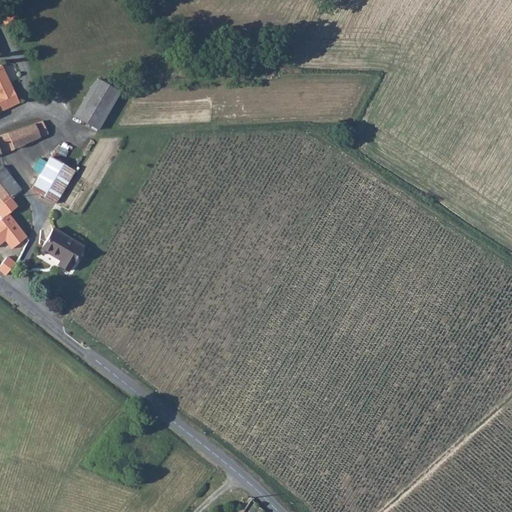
[(12,6),(0,12),(0,17),(4,25),(18,18),(12,6)]
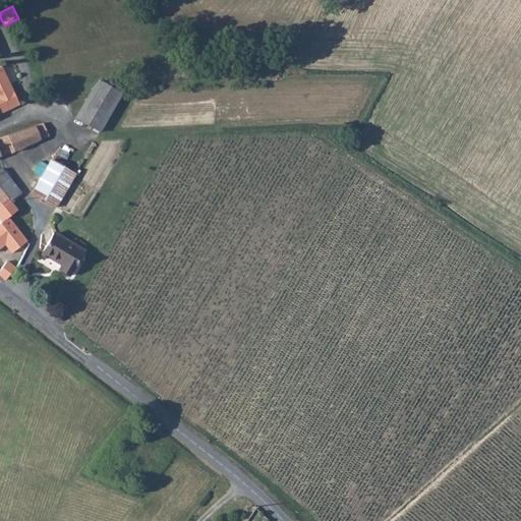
[(0,113),(27,100),(8,61),(0,65),(0,82),(1,85),(0,85),(0,113)]
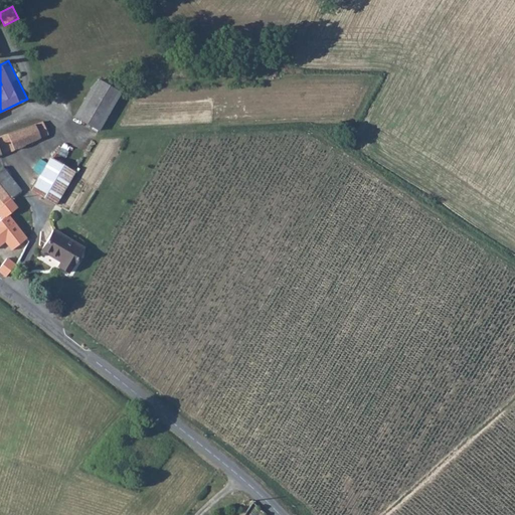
[(121,92),(94,76),(71,116),(98,131),(121,92)]
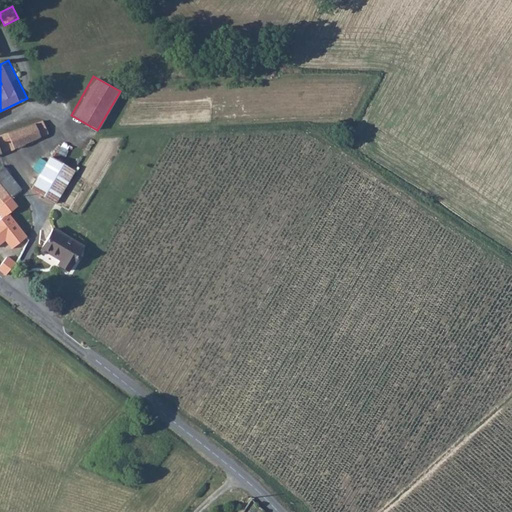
[(0,148),(15,142),(16,144),(50,128),(42,110),(0,129),(0,148)]
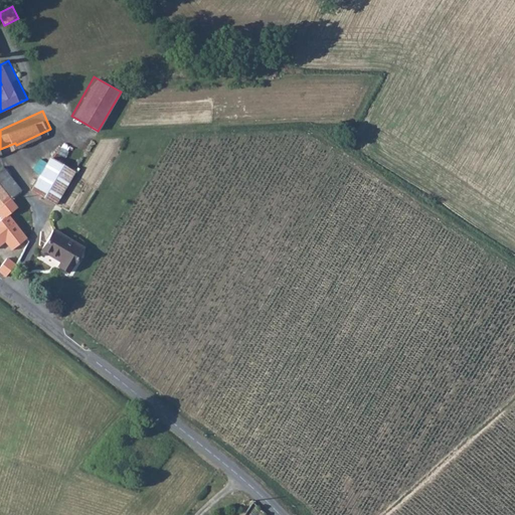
[(59,196),(76,165),(53,152),(35,185),(58,198),(59,196)]
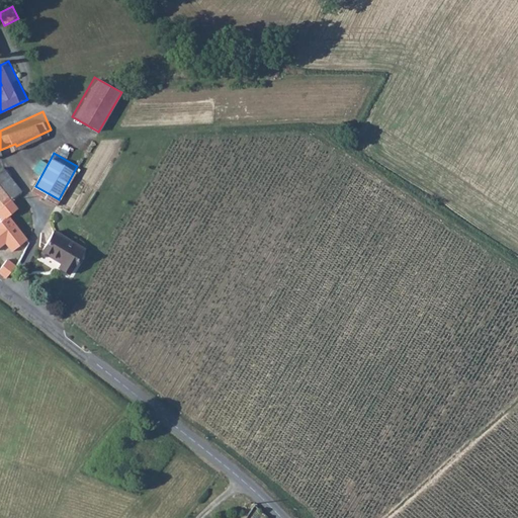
[(14,195),(12,193),(14,191),(25,181),(7,161),(1,165),(0,166),(0,201),(2,204),(10,198),(14,195)]
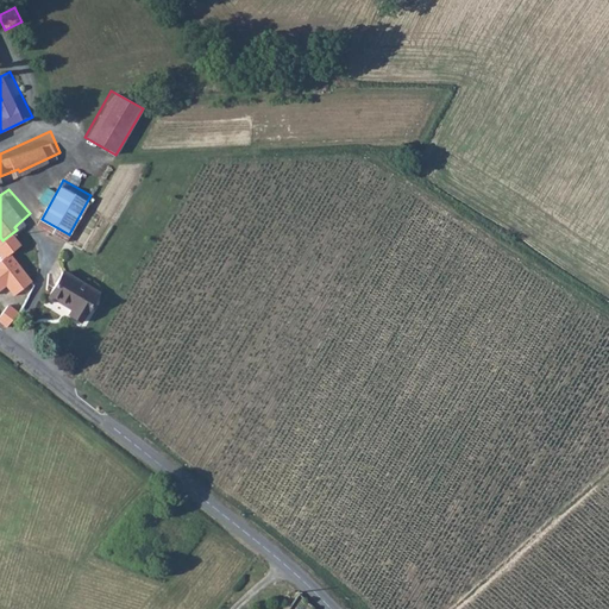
[(12,233),(2,240),(0,243),(0,256),(1,257),(0,257),(0,289),(5,286),(13,295),(32,281),(11,253),(22,245),(12,233)]
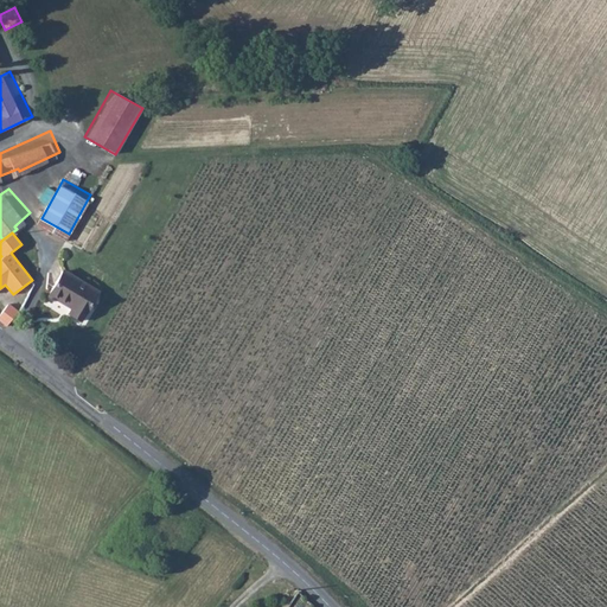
[(84,311),(100,281),(63,262),(50,287),(76,300),(74,305),(84,311)]
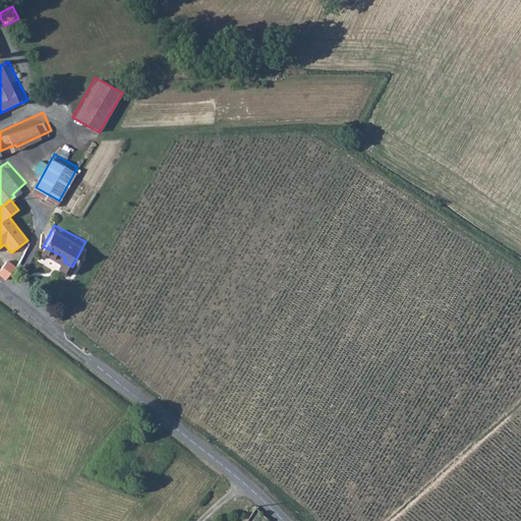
All buildings are outlined.
